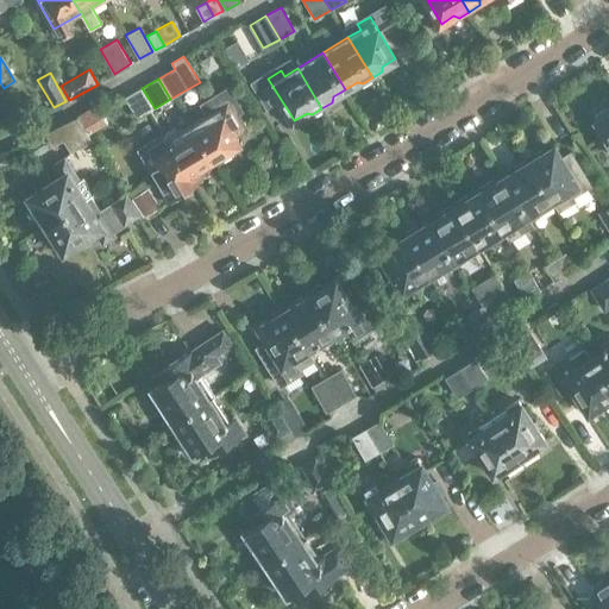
[(137,119),(155,108),(142,88),(125,98),(137,119)]
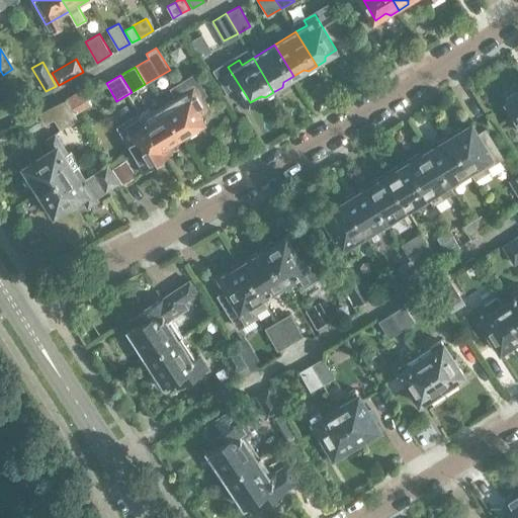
[(177,98),(164,105),(182,135),(184,135),(189,136),(195,132),(196,126),(204,121),(199,114),(209,108),(202,96),(205,94),(193,75),(171,88),(177,98)]
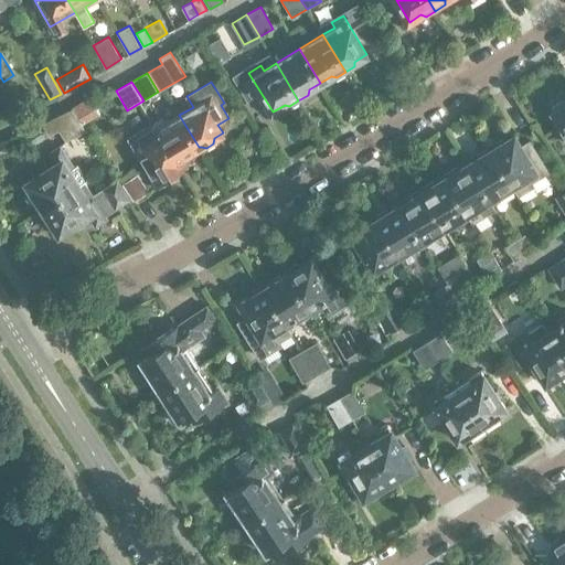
[(564,100),(563,98),(550,106),(564,130),(564,100)]
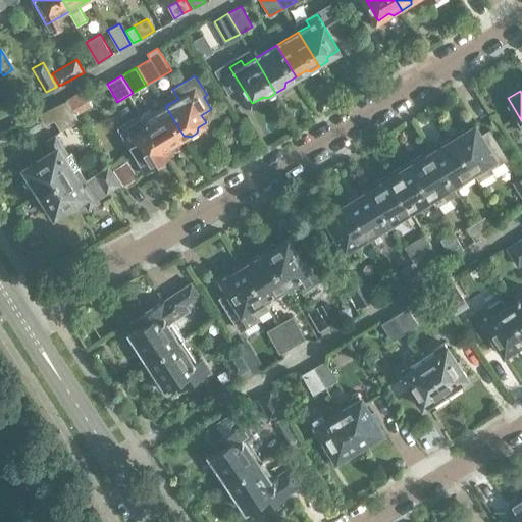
[(60,131),(80,121),(67,101),(40,114),(46,124),(54,120),(60,131)]
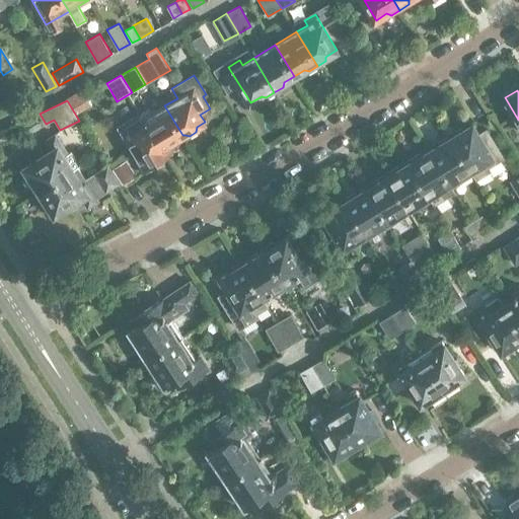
[(148,108),(140,114),(164,155),(170,152),(166,145),(167,145),(168,145),(172,146),(179,142),(180,137),(182,136),(182,135),(164,105),(151,114),(148,108)]
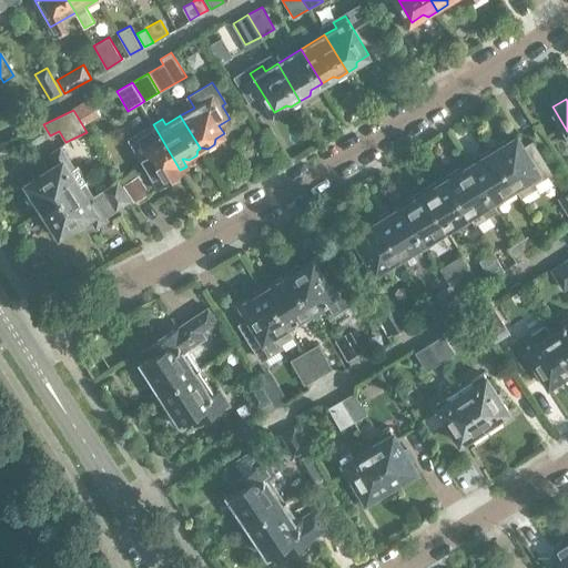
[(179,171),(180,170),(153,124),(131,138),(138,150),(158,183),(164,180),(170,182),(178,178),(179,172),(179,171)]
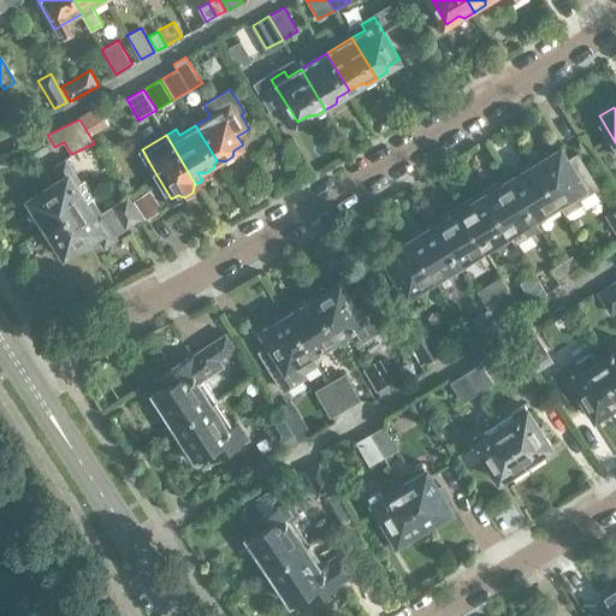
[(580,197),(593,189),(598,187),(578,154),(568,160),(561,148),(549,155),(548,152),(533,161),(558,202),(566,213),(584,203),(580,197)]
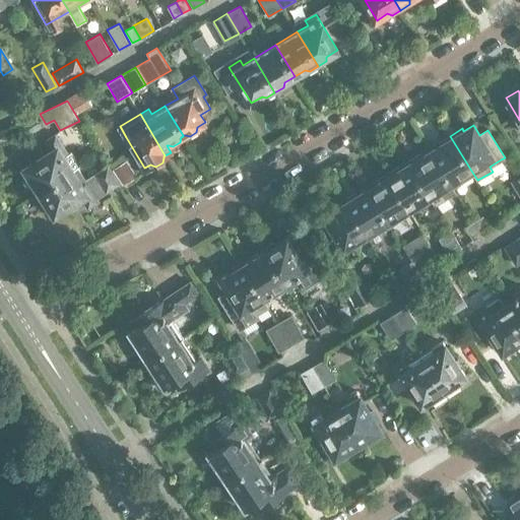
[(36,194),(78,167),(81,166),(72,151),(68,153),(56,135),(47,141),(53,150),(24,168),(30,177),(26,179),(36,194)]
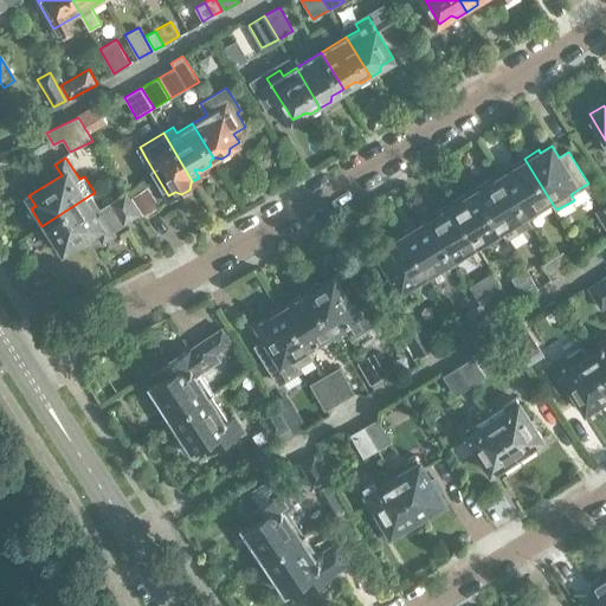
[(524,214),(534,208),(549,199),(524,159),(509,167),(511,171),(502,176),(524,214)]
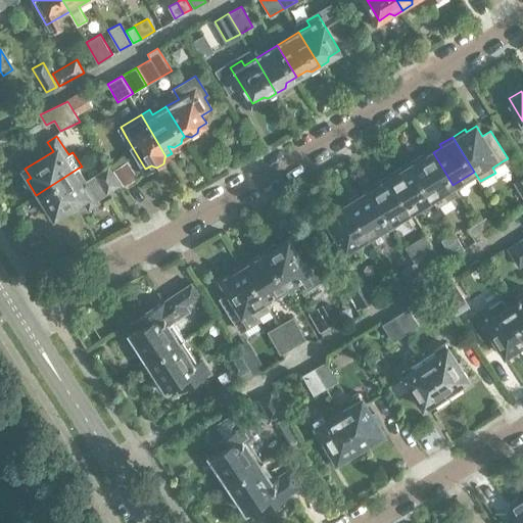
[(459,194),(453,185),(433,152),(424,157),(422,154),(409,162),(411,165),(430,198),(436,208),(459,194)]
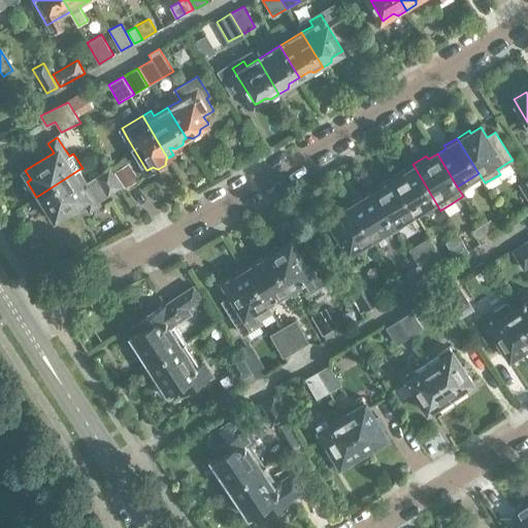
[(404,169),(392,177),(414,212),(434,200),(415,167),(406,172),(404,169)]
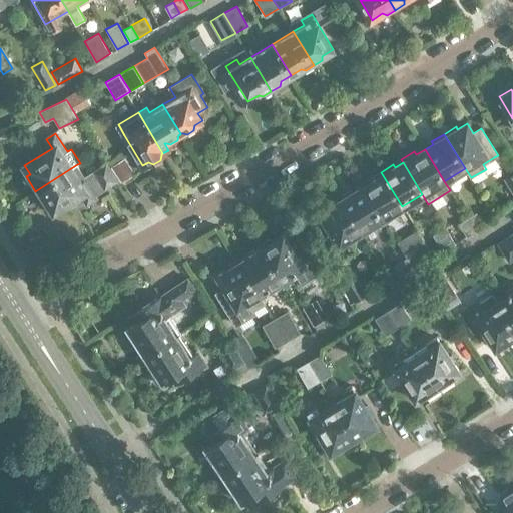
[(77,164),(35,191),(45,205),(48,203),(54,213),(82,196),(87,204),(96,198),(93,194),(115,180),(105,163),(93,171),(85,176),(77,164)]
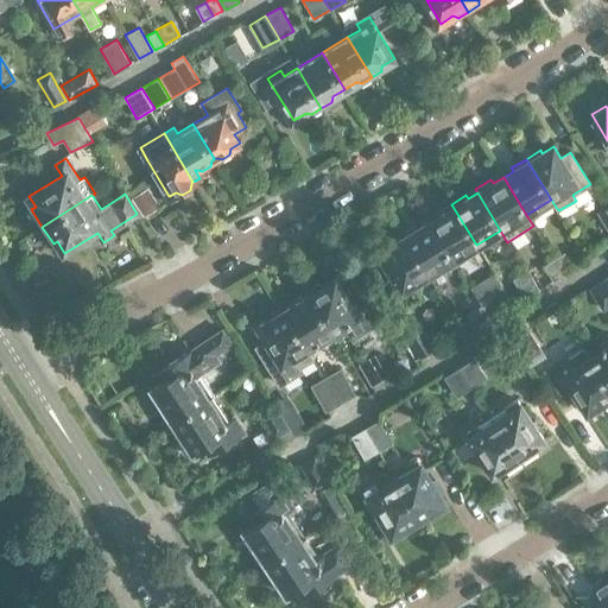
[(476,245),(451,204),(437,213),(439,216),(429,222),(455,266),(466,260),(462,254),(476,245)]
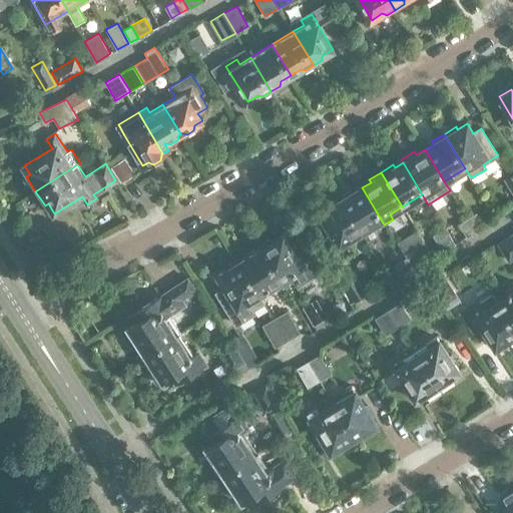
[(384,224),(362,187),(353,193),(351,190),(339,197),(361,232),(374,224),(376,229),(384,224)]
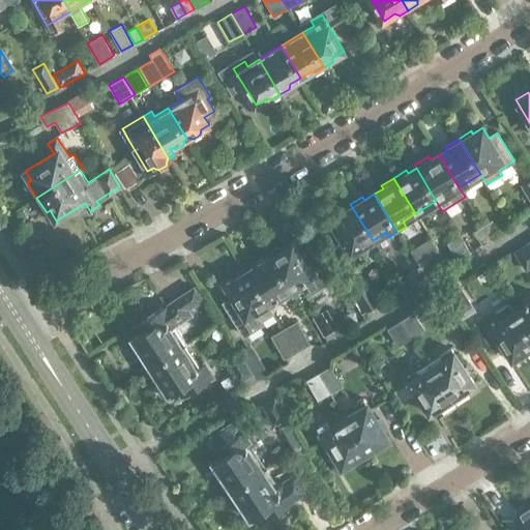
[(353,266),(365,259),(362,255),(376,246),(373,240),(350,204),(337,211),(340,214),(330,221),(342,238),(337,240),(353,266)]
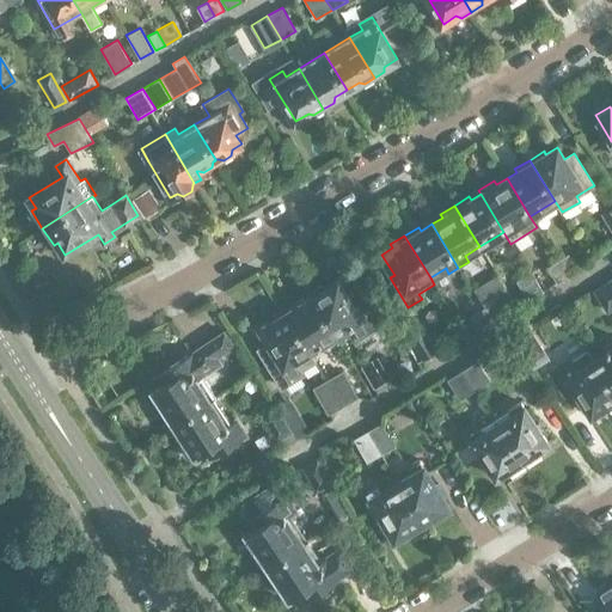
[(557,261),(567,276),(579,269),(568,254),(557,261)]
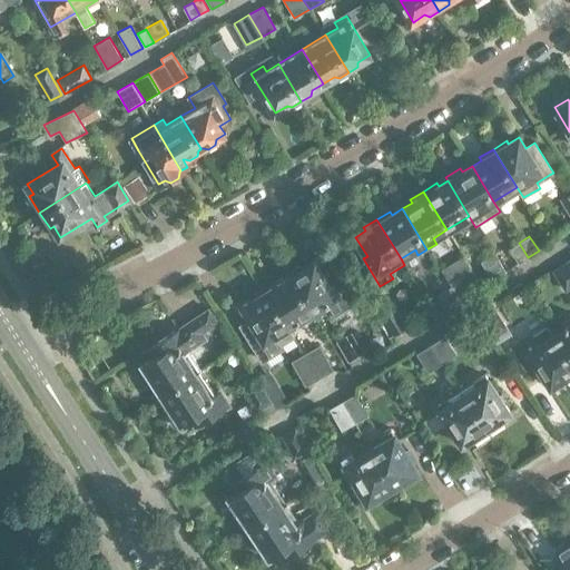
[(519,263),(528,257),(519,243),(510,248),(519,263)]
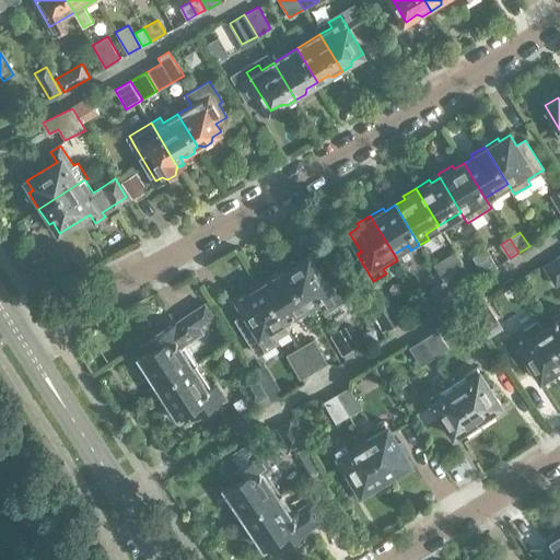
[(488,273),(498,266),(489,252),(479,258),(488,273)]
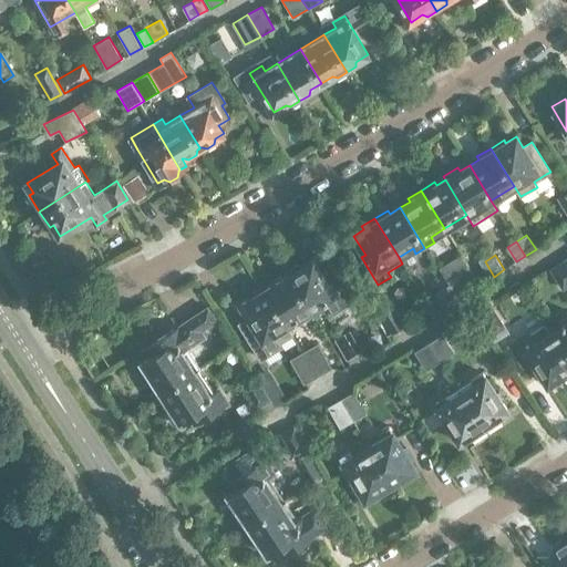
[(564,289),(566,287),(566,264),(564,259),(550,268),(564,289)]
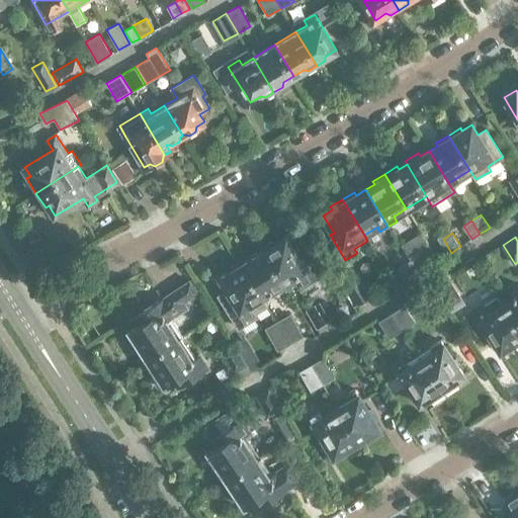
[(286,238),(264,251),(283,284),(295,277),(303,288),(323,276),(309,252),(300,257),(295,249),(293,250),(286,238)]
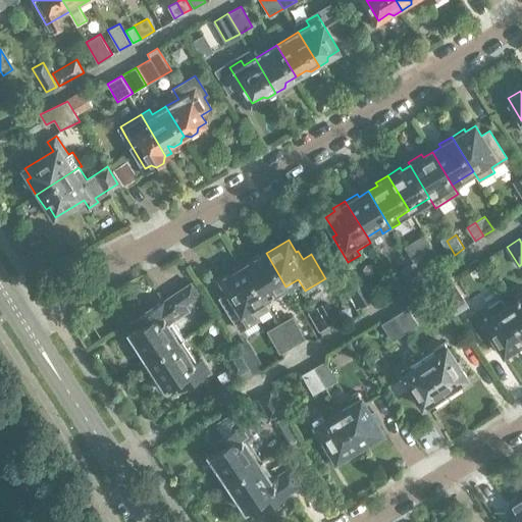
[(414,262),(422,275),(439,264),(428,246),(411,257),(414,262)]
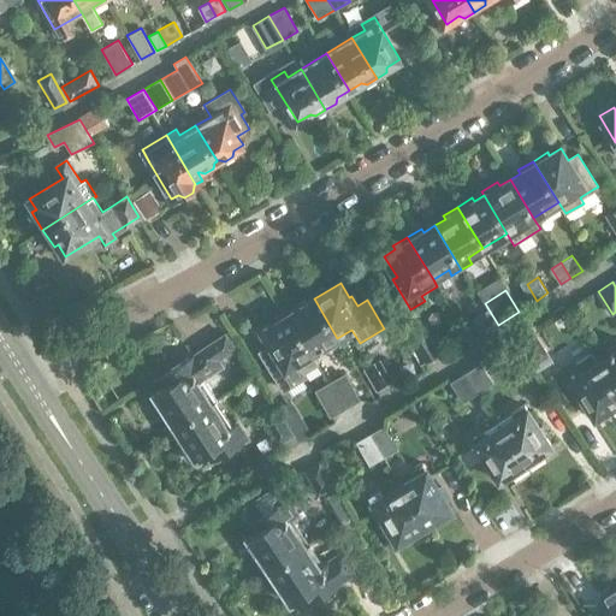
[(289,314),(313,353),(315,357),(325,350),(323,347),(337,338),(314,298),(289,314)]
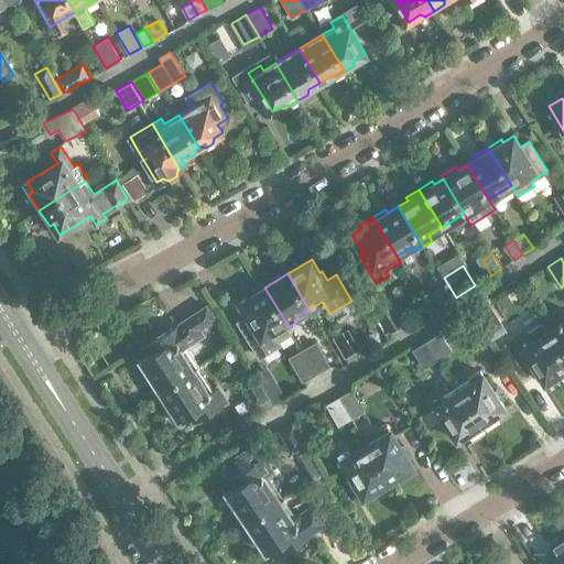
[(442,307),(446,304),(456,297),(447,283),(432,293),(442,307)]
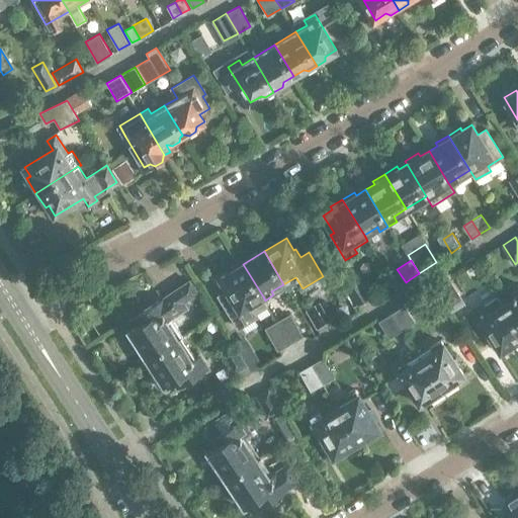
[(243,264),(221,277),(228,289),(226,290),(230,298),(223,303),(238,328),(256,317),(250,305),(263,296),(243,264)]
